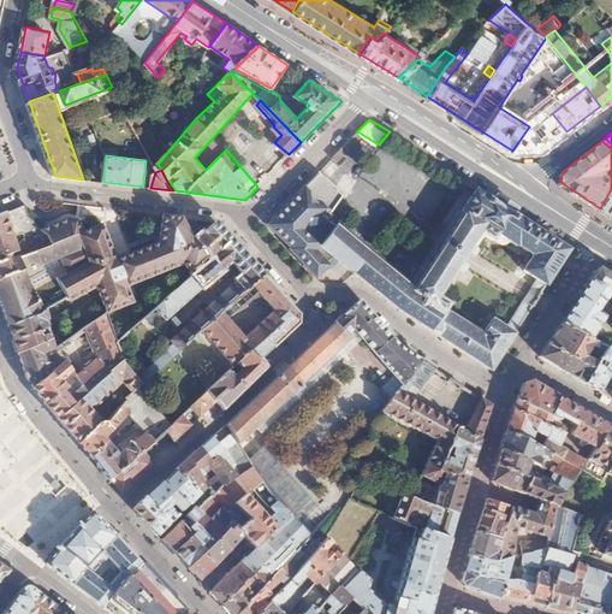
[(320,170),(271,223),(322,279),(345,281),(356,271),(375,287),(403,311),(492,367),(493,369),(534,303),(524,297),(507,323),(495,316),(485,331),(447,308),(452,301),(441,294),(459,266),(463,269),(468,267),(470,263),(469,260),(474,253),(477,252),(481,247),(480,244),(475,242),(482,230),(499,241),(504,235),(518,243),(520,242),(535,252),(524,267),(536,276),(533,283),(542,290),(570,246),(521,216),(521,214),(516,211),(494,198),(477,187),(462,211),(464,212),(416,287),(345,230),(338,224),(336,228),(332,224),(328,228),(326,225),(328,222),(336,214),(350,199),(320,170)]
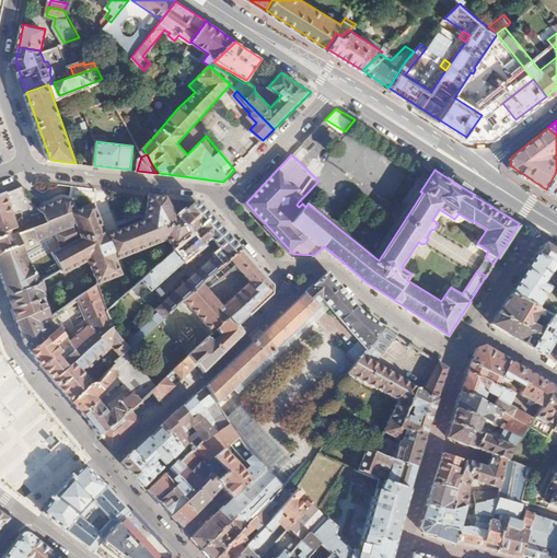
[(317,205),(314,209),(379,260),(422,193),(420,192),(434,170),(429,167),(416,188),(418,189),(378,252),(317,205)]
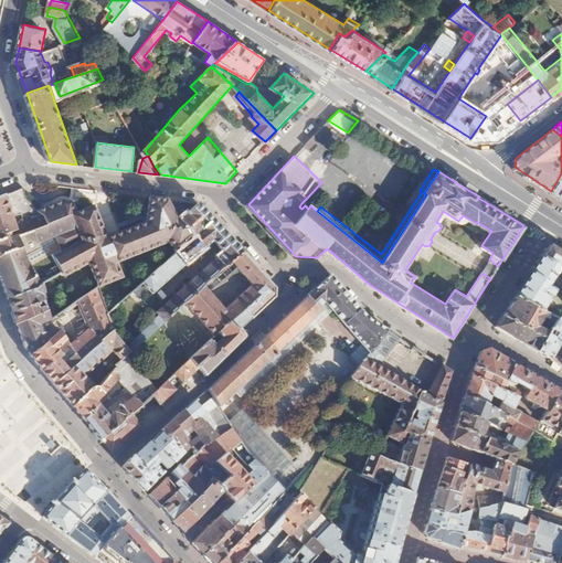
[(561,173),(551,191),(561,197),(561,173)]
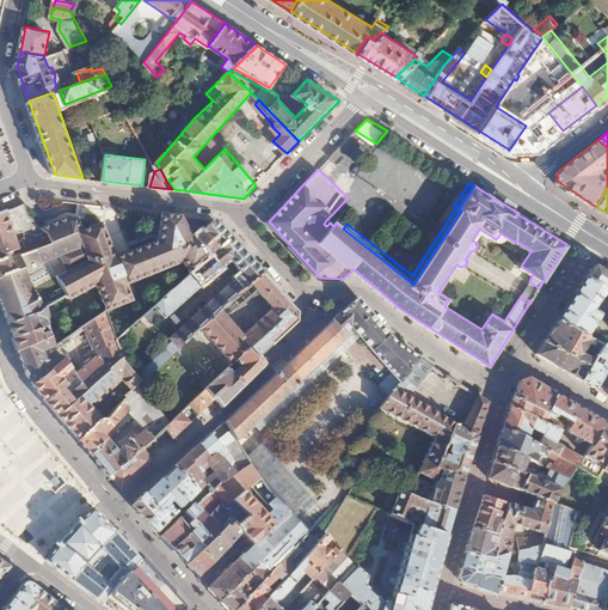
[(495,190),(491,196),(513,209),(516,203),(495,190)]
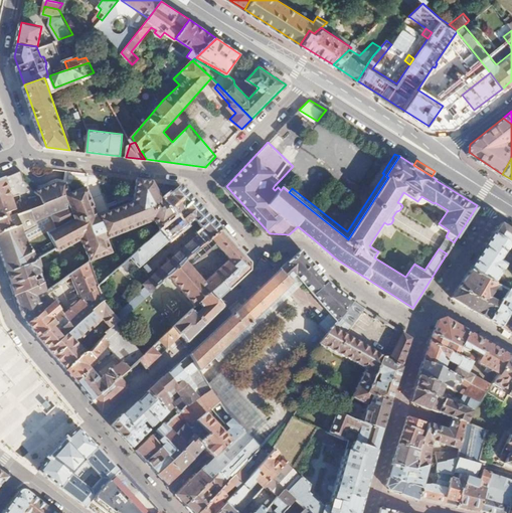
[(16,172),(0,179),(0,231),(21,222),(18,212),(12,215),(11,210),(17,208),(13,197),(22,193),(24,200),(22,201),(24,210),(45,202),(41,194),(36,188),(27,180),(27,179),(19,182),(16,172)]
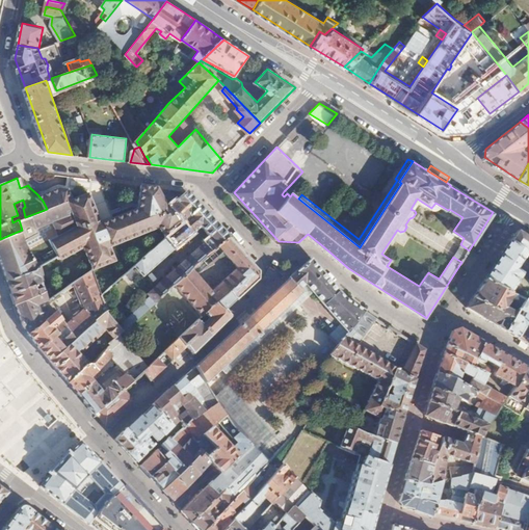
[(75,215),(78,223),(60,233),(51,238),(56,248),(50,250),(51,255),(54,263),(61,260),(63,263),(87,247),(96,270),(120,261),(114,248),(162,229),(167,236),(182,223),(170,205),(159,186),(143,184),(142,207),(104,222),(93,191),(77,197),(73,186),(67,184),(37,194),(43,201),(47,209),(70,201),(74,212),(75,215)]
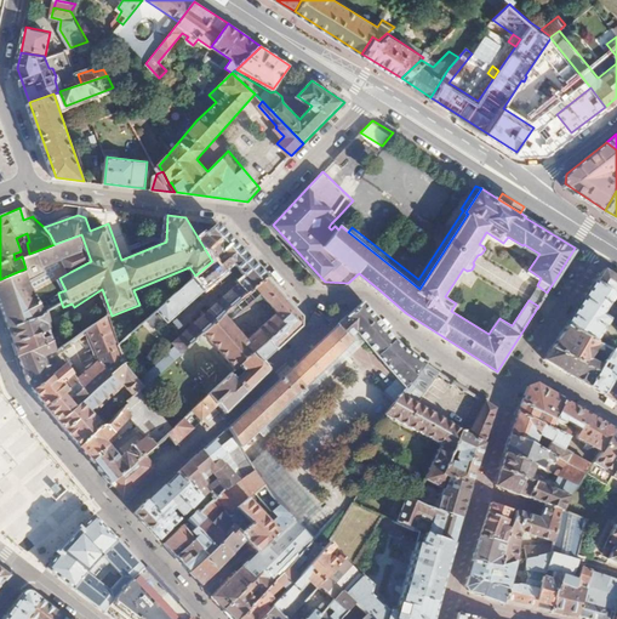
[(352,227),(338,216),(331,223),(335,226),(338,230),(341,226),(348,232),(352,227)]
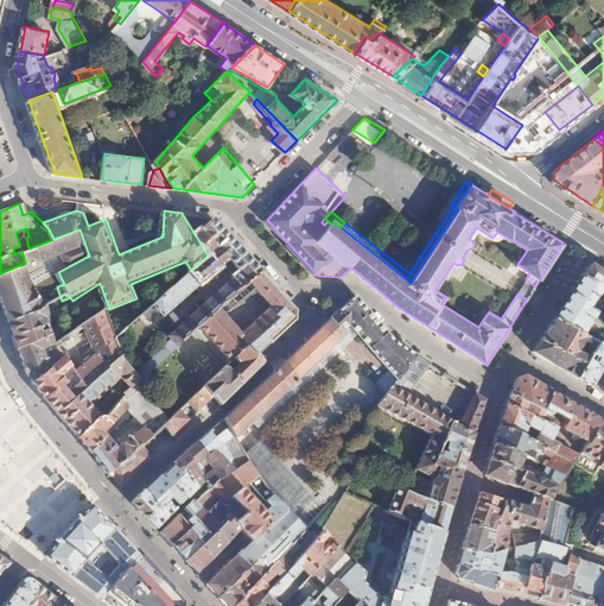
[(438,229),(443,221),(433,215),(427,222),(438,229)]
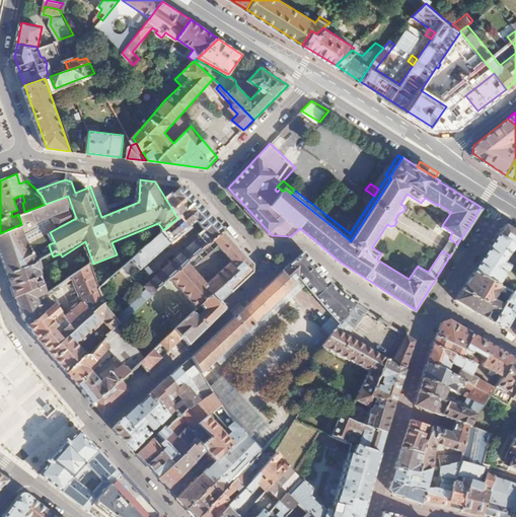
[(183,185),(166,200),(177,218),(163,230),(134,257),(143,268),(174,239),(173,238),(198,219),(207,230),(147,285),(149,288),(143,293),(144,294),(119,317),(123,322),(173,277),(225,230),(183,185)]
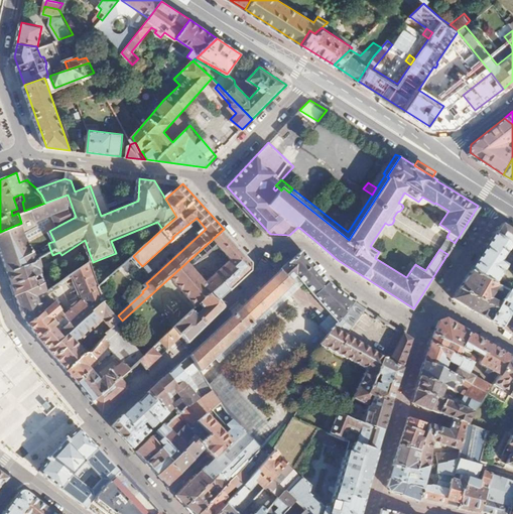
[(21,223),(0,232),(0,243),(10,272),(41,260),(46,258),(43,250),(49,247),(48,243),(54,241),(49,231),(35,239),(31,234),(33,232),(33,229),(30,223),(72,206),(68,195),(45,203),(24,211),(18,213),(21,223)]
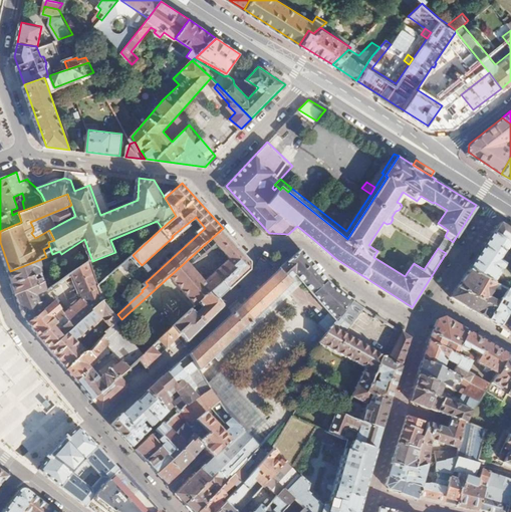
[(75,216),(72,208),(54,216),(58,225),(75,216)]
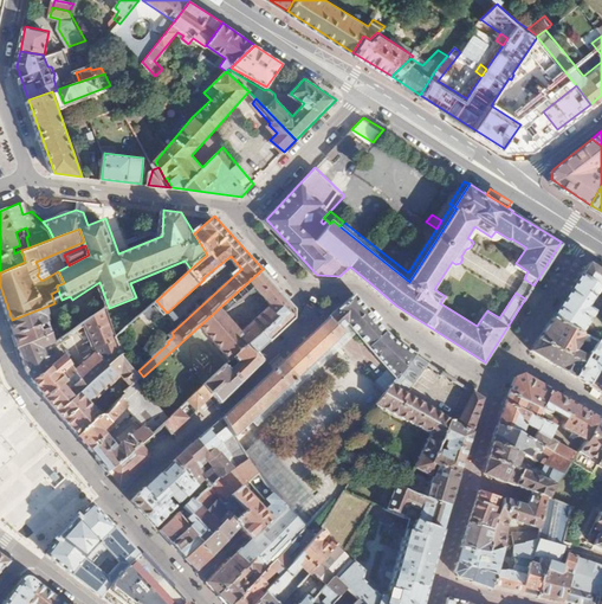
[(601,267),(590,261),(583,272),(600,286),(601,287),(601,267)]
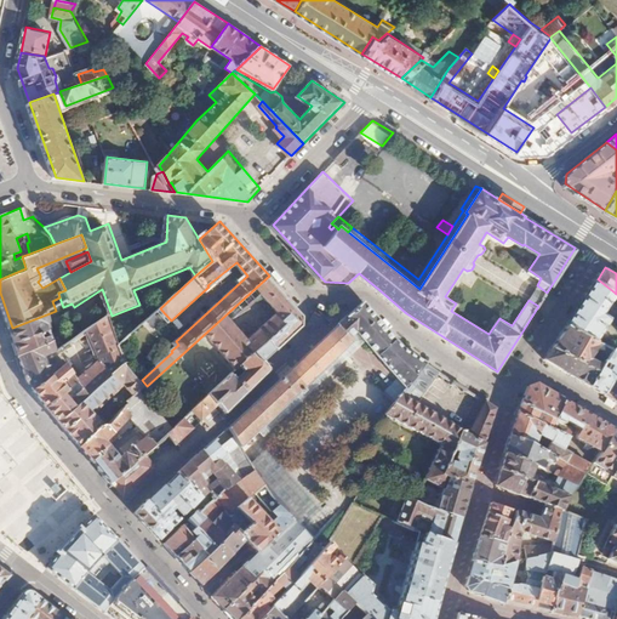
[(279,348),(304,325),(304,314),(269,276),(207,331),(239,368),(243,364),(255,353),(270,339),(279,348)]
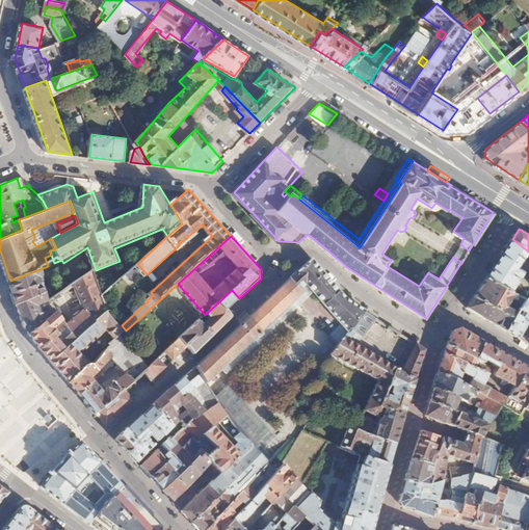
[(512,239),(501,256),(517,267),(527,250),(512,239)]
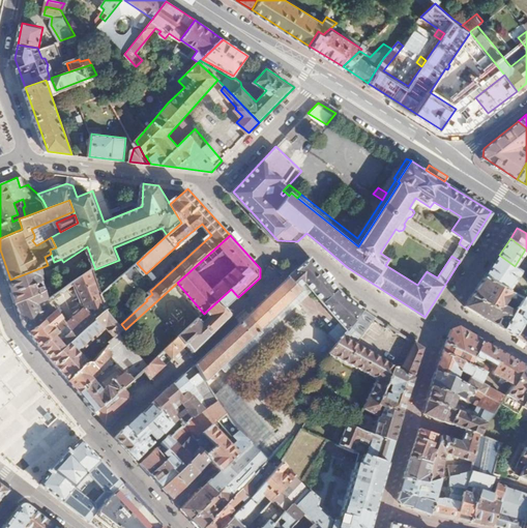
[(515,266),(499,255),(485,277),(509,289),(521,270),(515,266)]
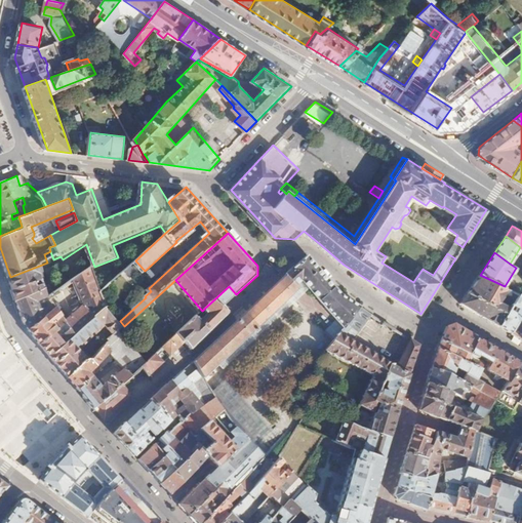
[(286,273),(287,274),(237,321),(195,360),(205,375),(255,329),(257,331),(259,328),(257,327),(300,287),(297,284),(304,279),(327,306),(337,314),(327,328),(332,334),(307,369),(310,372),(327,349),(347,323),(361,306),(343,293),(337,287),(308,254),(286,273)]
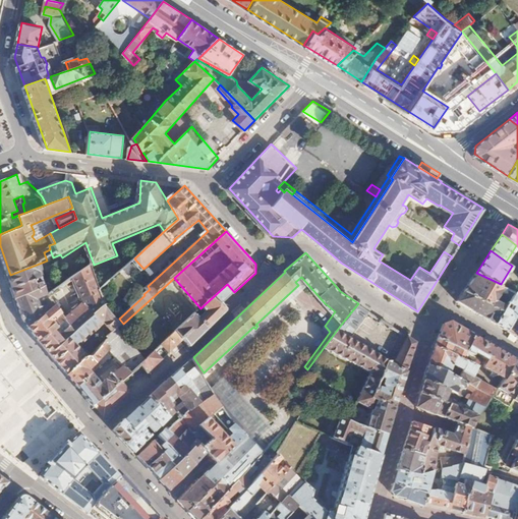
[(46,274),(42,263),(10,275),(13,286),(39,277),(43,275),(46,274)]
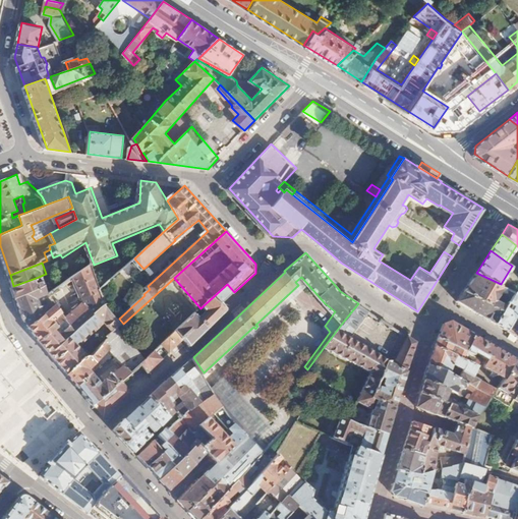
[(76,282),(85,299),(67,315),(77,329),(106,303),(108,302),(103,287),(94,265),(68,280),(71,285),(76,282)]
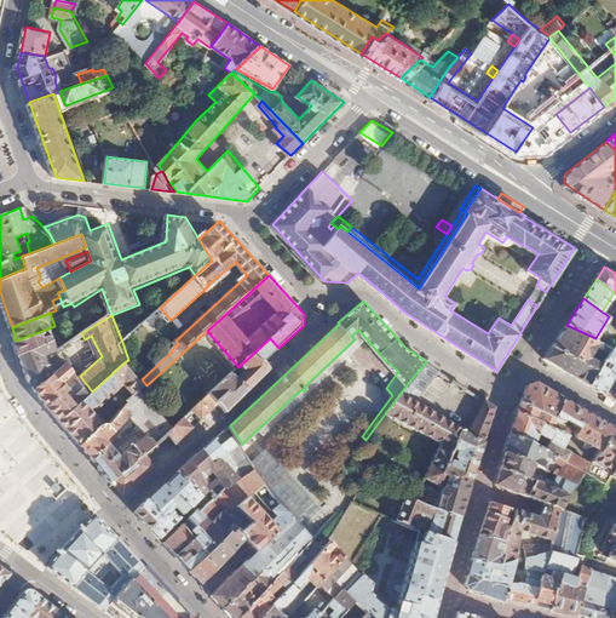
[(566,325),(553,344),(598,371),(602,365),(603,362),(591,355),(597,345),(610,352),(614,347),(596,338),(566,325)]
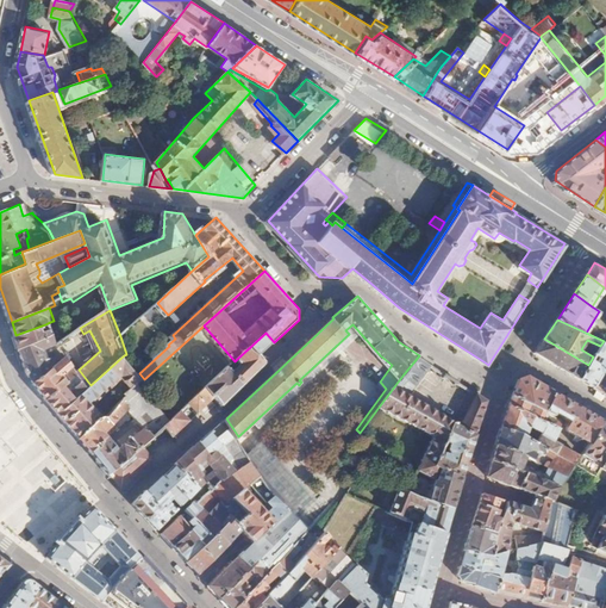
[(45,327),(45,324),(16,335),(20,347),(55,335),(51,326),(45,327)]
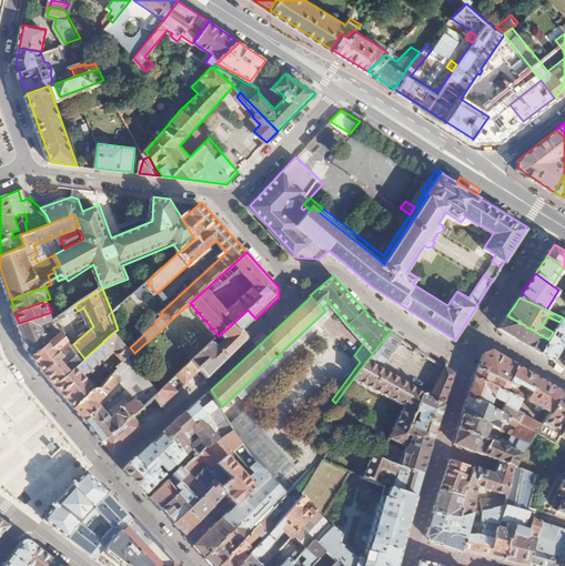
[(255,319),(248,310),(233,323),(240,330),(241,327),(244,330),(255,319)]
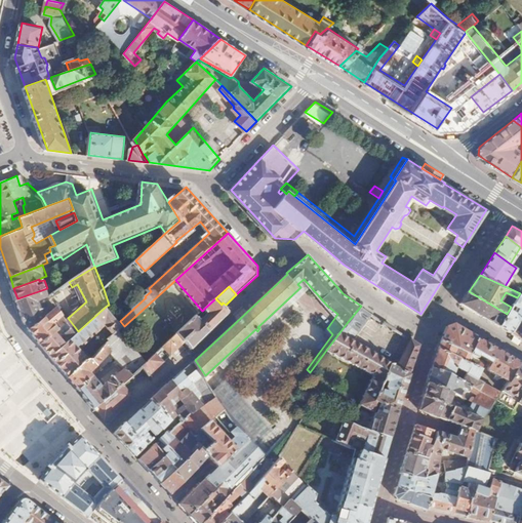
[(47,288),(17,298),(25,320),(31,327),(59,307),(55,302),(45,307),(42,304),(63,291),(61,287),(49,294),(47,288)]
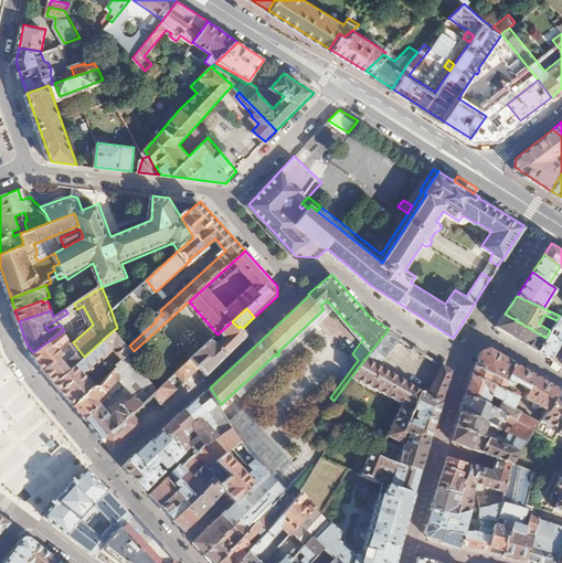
[(505,314),(498,325),(539,349),(545,338),(505,314)]
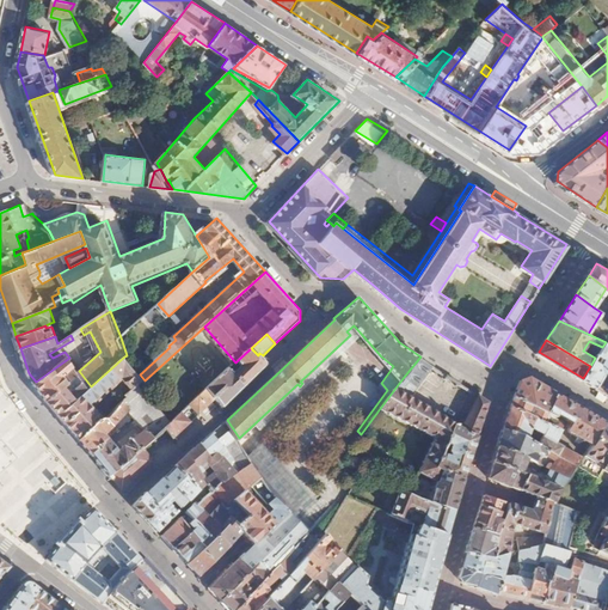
[(594,360),(590,366),(583,378),(596,385),(607,366),(607,342),(606,342),(602,347),(597,355),(602,358),(600,363),(594,360)]
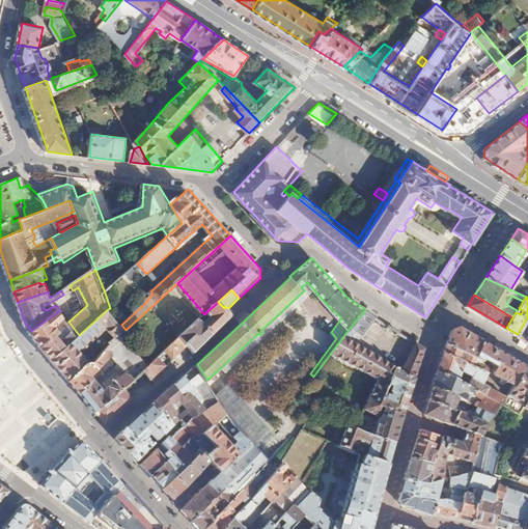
[(205,322),(201,317),(182,335),(190,344),(196,352),(232,314),(228,308),(225,306),(224,308),(218,302),(207,311),(212,315),(205,322)]
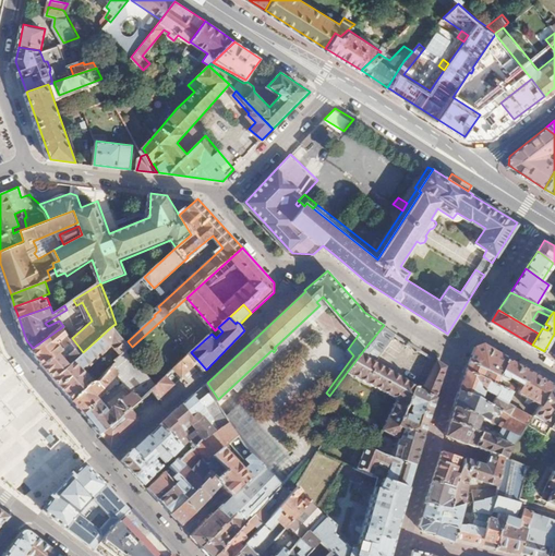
[(113,325),(83,352),(75,360),(80,365),(61,384),(69,393),(74,399),(94,379),(84,370),(88,365),(89,366),(113,343),(118,348),(111,354),(117,360),(128,350),(132,347),(128,341),(124,338),(113,325)]
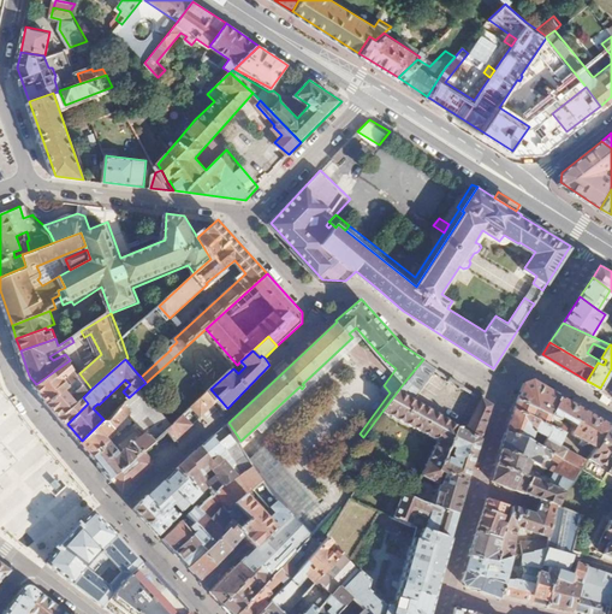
[(449,482),(450,473),(443,471),(459,426),(461,424),(414,396),(437,367),(423,359),(406,379),(384,409),(439,438),(423,476),(440,483),(441,483),(443,480),(449,482)]
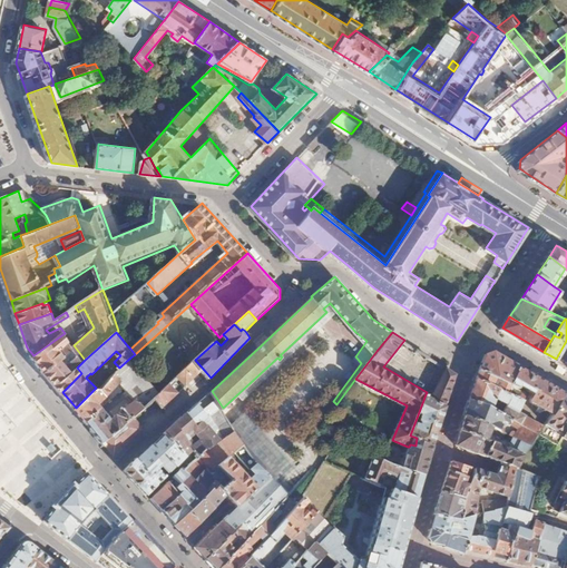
[(74,345),(65,333),(33,355),(45,371),(74,345)]
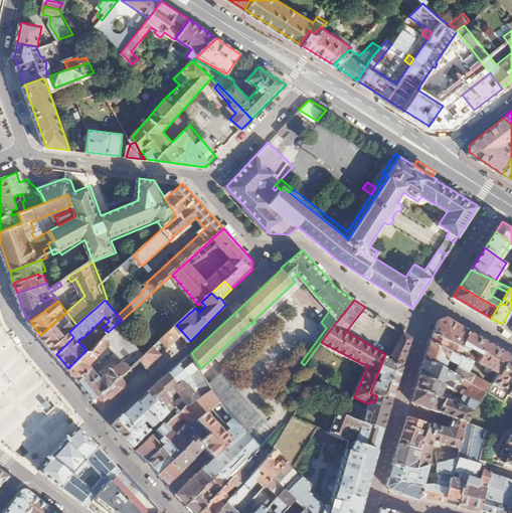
[(511,308),(502,324),(511,329),(511,308)]
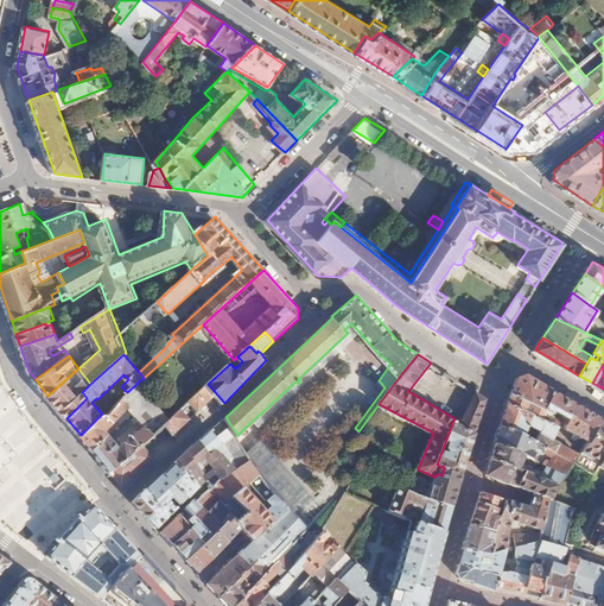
[(67,418),(87,398),(82,392),(90,384),(78,368),(48,396),(67,418)]
